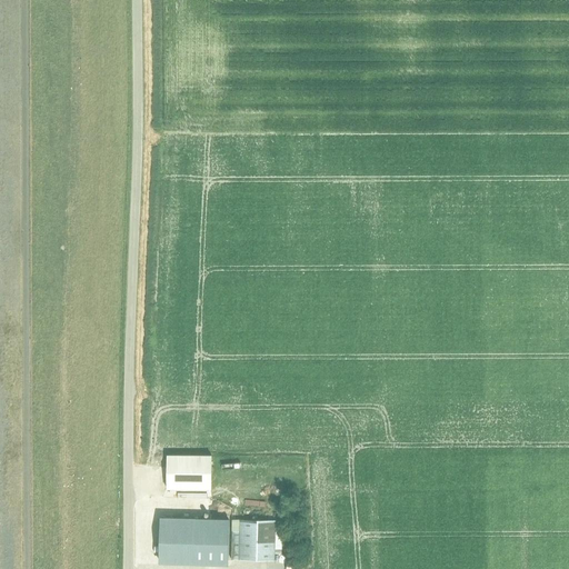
[(167,455),(167,488),(211,488),(212,455),(167,455)]
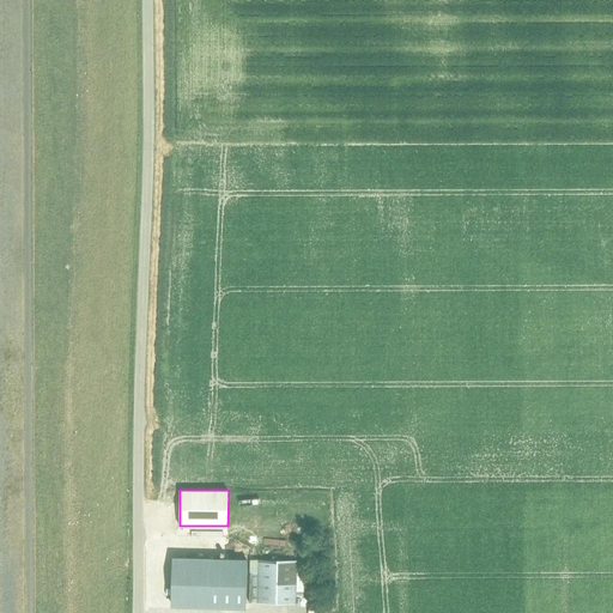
[(246,608),(247,560),(175,558),(174,606),(246,608)]
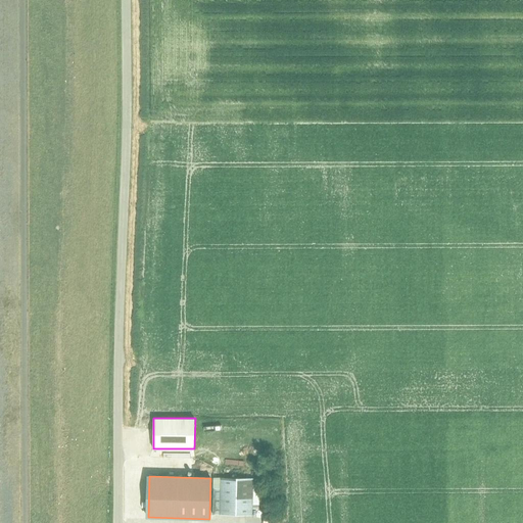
[(252,515),(253,478),(221,477),(221,487),(214,487),(212,514),(252,515)]
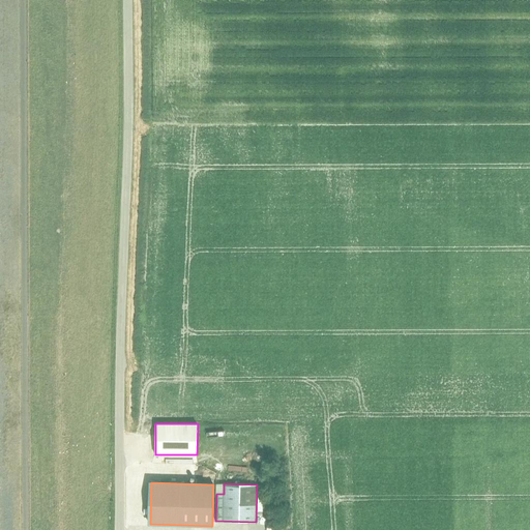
[(131,524),(143,524),(142,511),(131,511),(131,524)]
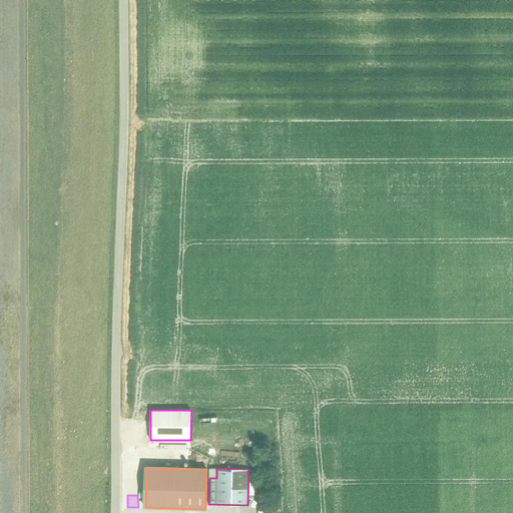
[(271,512),(272,503),(255,502),(254,512),(271,512)]
